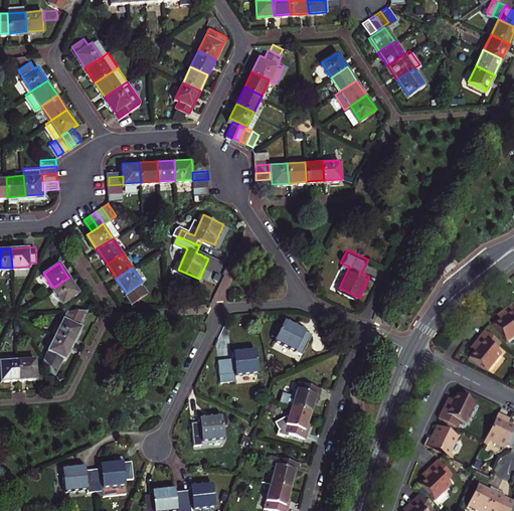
[(78,292),(68,278),(52,288),(62,303),(78,292)]
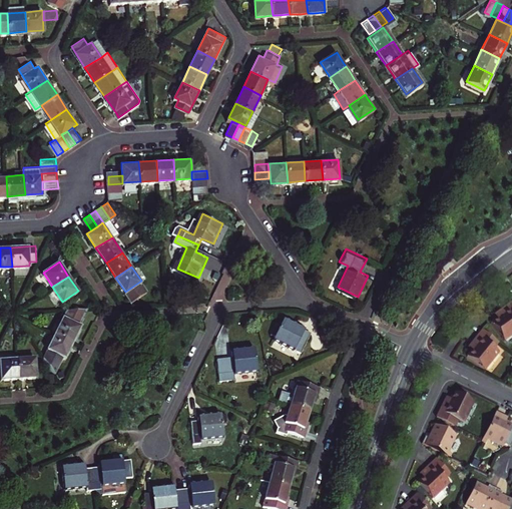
[(504,313),(499,317),(493,321),(505,338),(511,333),(511,301),(501,309),(504,313)]
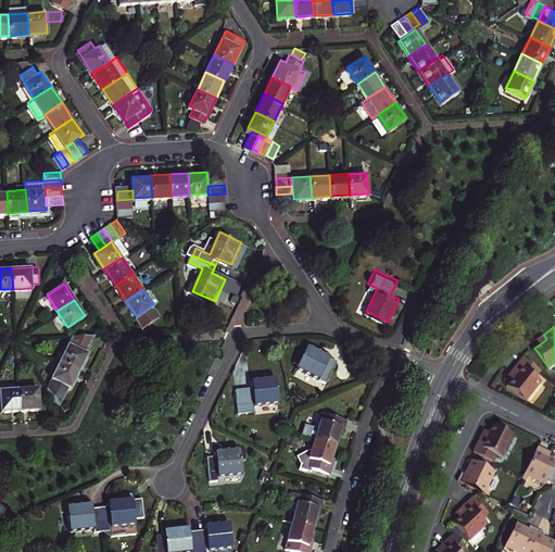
[(73,335),(60,360),(79,369),(82,365),(88,353),(86,352),(95,334),(73,335)]
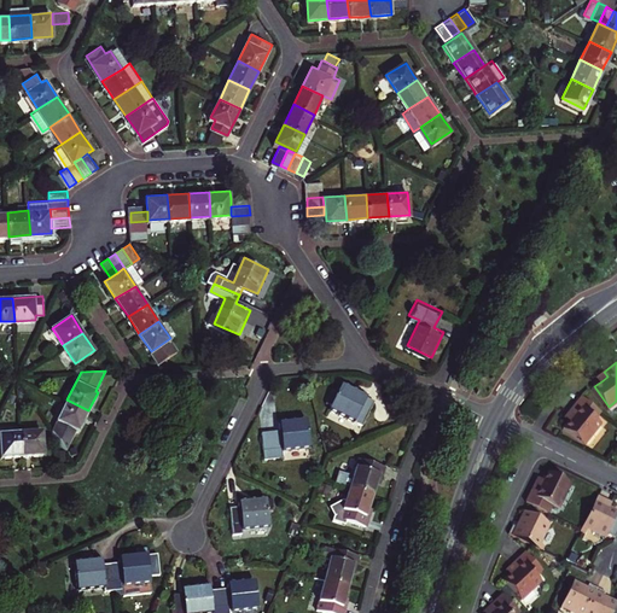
[(377,397),(344,380),(332,404),(365,421),(377,397)]
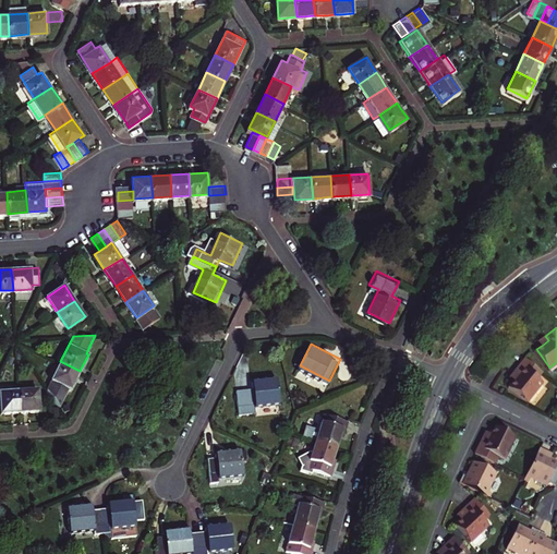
[(539,373),(543,366),(525,353),(515,366),(519,370),(515,376),(509,383),(528,397),(544,377),(539,373)]
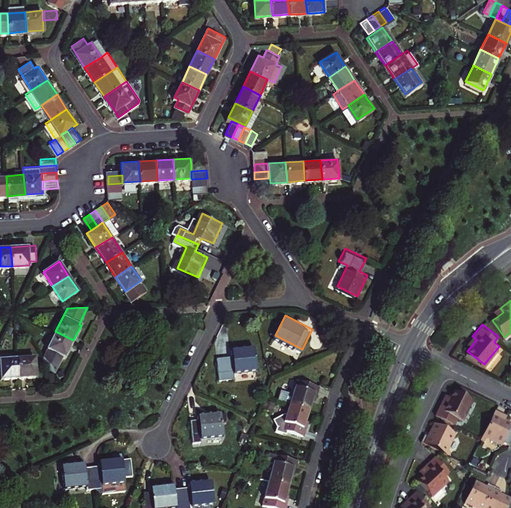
[(73,340),(55,331),(44,355),(55,372),(63,355),(65,356),(71,345),(73,340)]
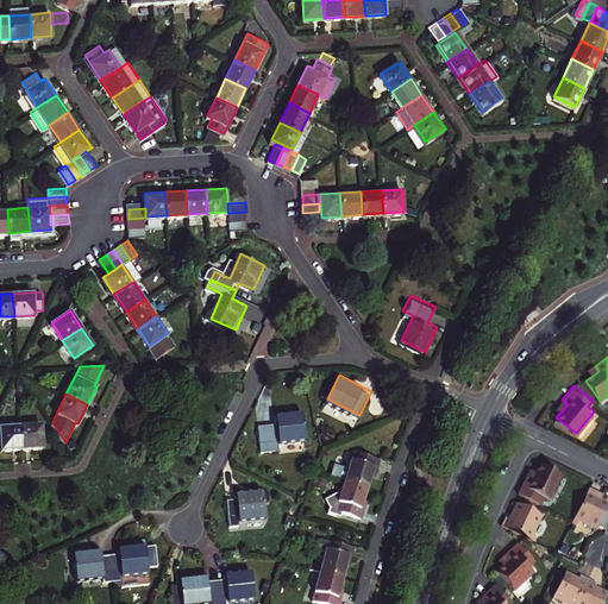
[(281,446),(281,438),(304,436),(301,409),(279,411),(279,419),(261,421),(263,448),(281,446)]
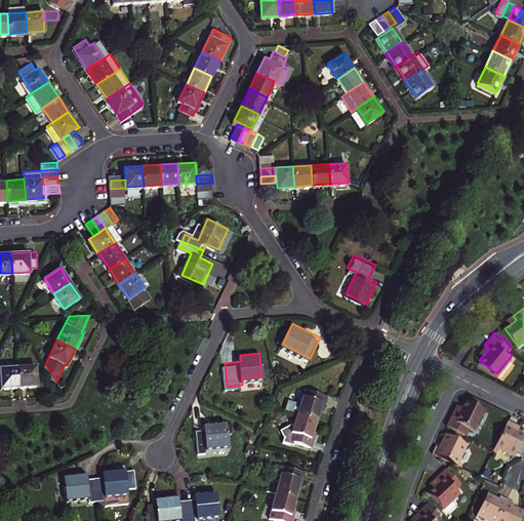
[(18,366),(21,387),(25,386),(37,385),(36,365),(18,366)]
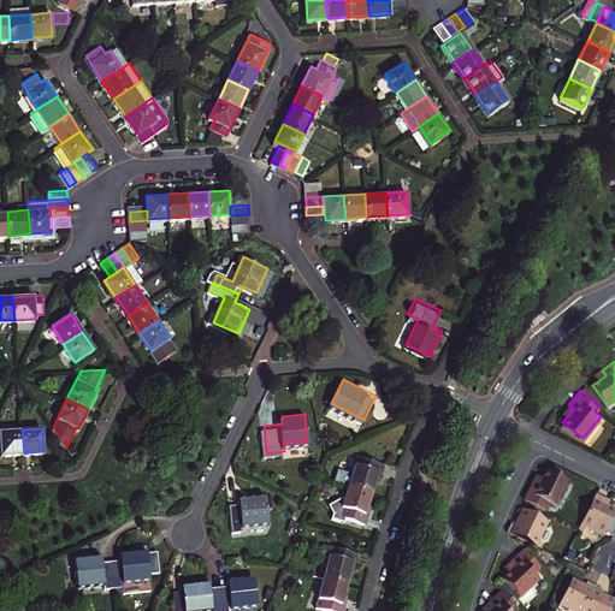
[(17,454),(24,454),(22,429),(0,431),(3,455),(17,454)]
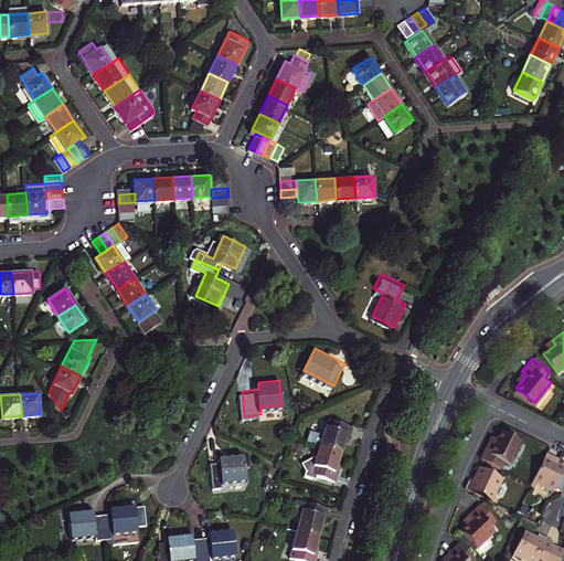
[(321,444),(341,452),(347,436),(350,437),(354,426),(330,417),(326,433),(312,429),(308,440),(321,444)]
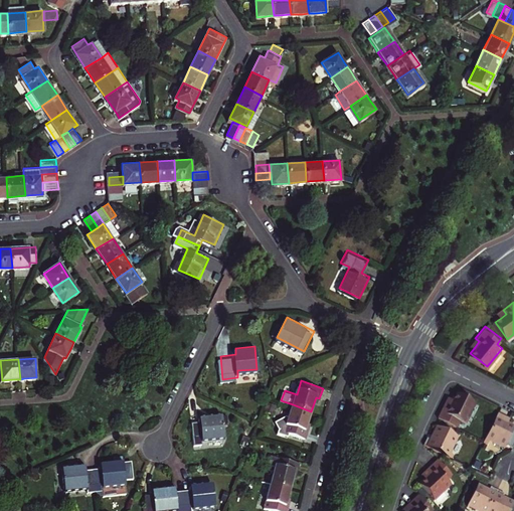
[(442,409),(461,419),(462,417),(463,415),(468,418),(478,397),(458,388),(455,395),(452,401),(447,399),(442,409)]
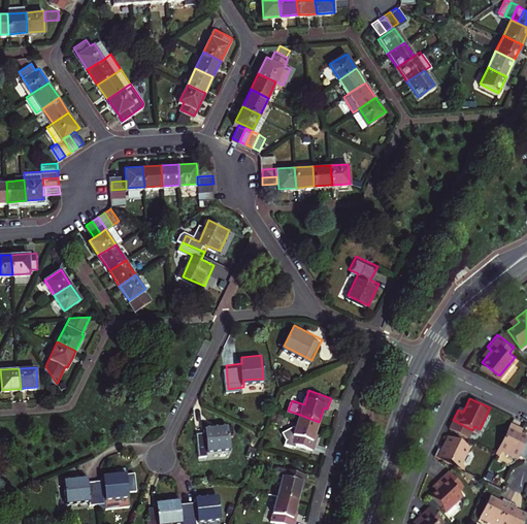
[(314,448),(318,435),(315,434),(319,422),(300,415),(291,439),(314,448)]
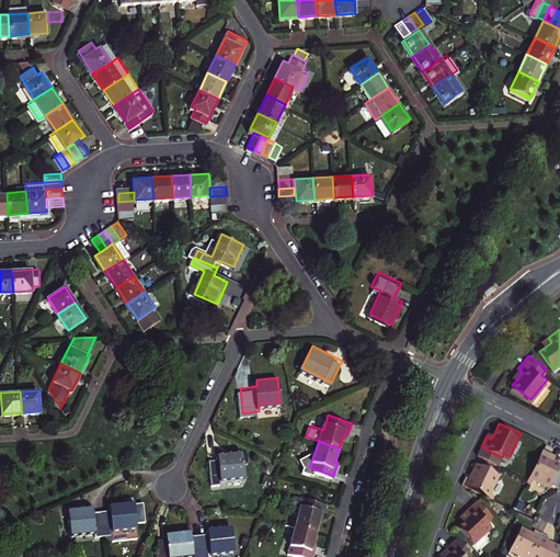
[(556,452),(543,445),(530,470),(535,473),(551,480),(552,479),(558,482),(559,479),(559,457),(555,455),(556,452)]
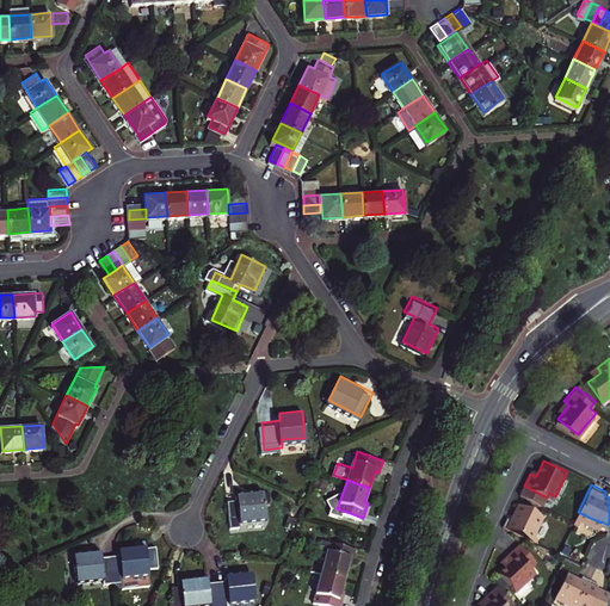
[(523,490),(546,501),(547,498),(524,486),(523,490)]
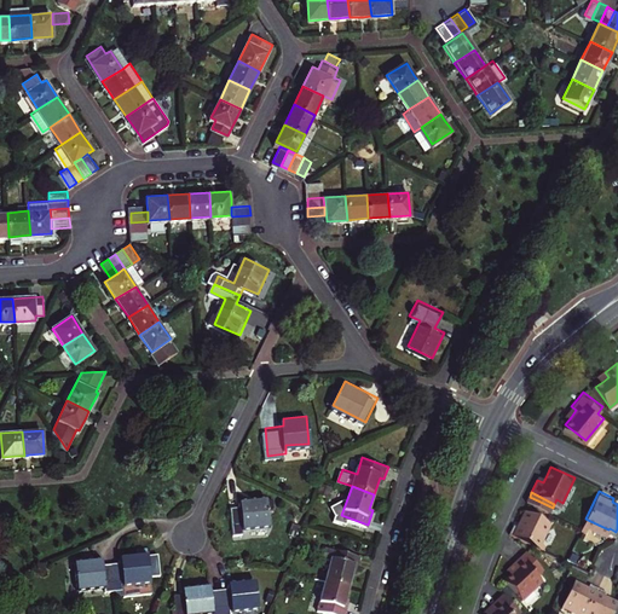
[(267,496),(241,498),(242,504),(232,505),(235,532),(244,532),(243,526),(270,525),(267,496)]
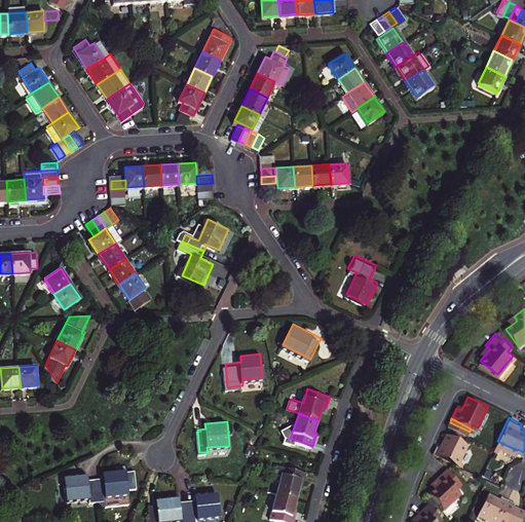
[(442,444),(438,441),(435,448),(458,460),(460,456),(469,440),(449,431),(442,444)]
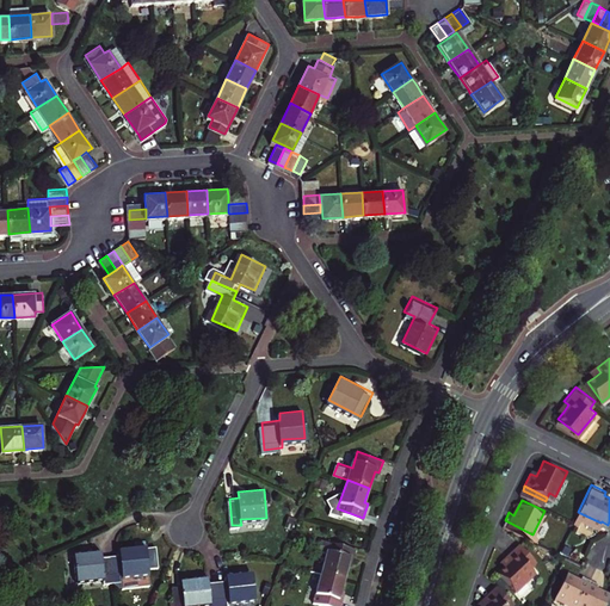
[(327,550),(321,570),(345,576),(350,558),(353,560),(357,546),(322,538),(320,548),(327,550)]
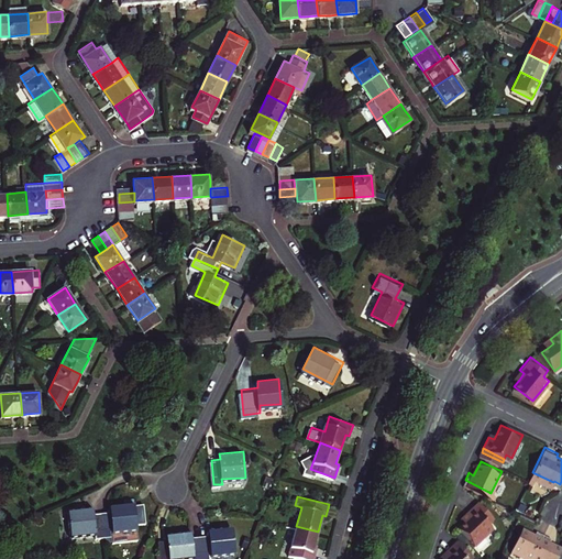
[(482,496),(469,508),(472,513),(467,517),(461,523),(477,540),(495,524),(491,518),(497,513),(482,496)]
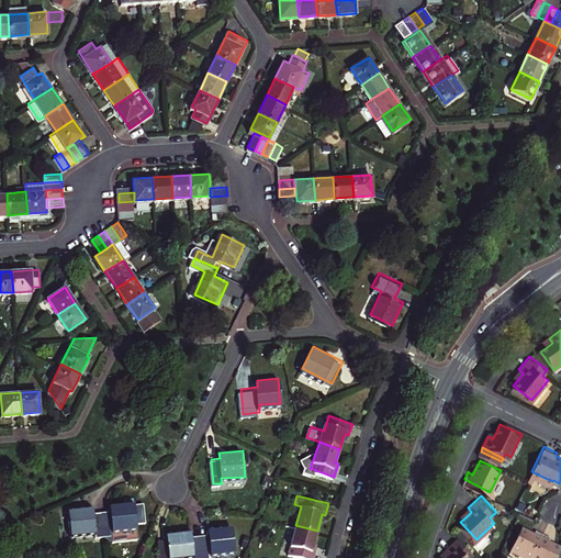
[(113,536),(113,542),(137,538),(133,503),(109,506),(110,510),(101,511),(104,537),(113,536)]
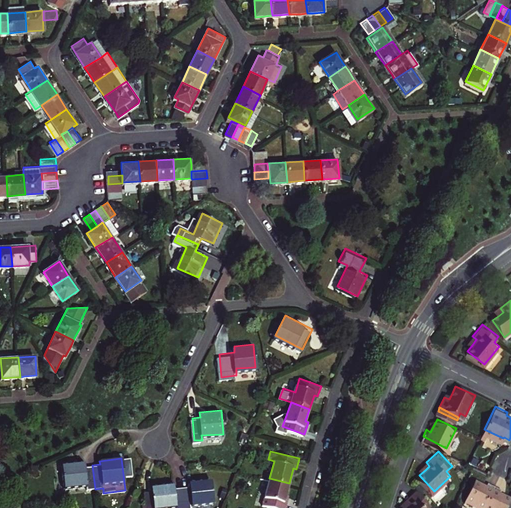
[(429,466),(426,462),(421,467),(425,470),(429,466)]
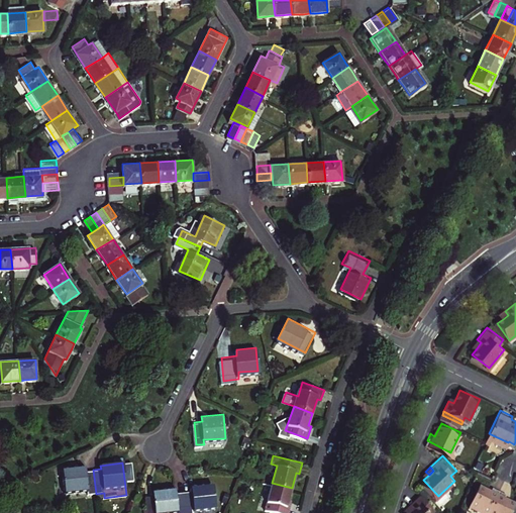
[(85,471),(85,468),(63,471),(66,494),(87,491),(87,496),(96,494),(93,470),(85,471)]
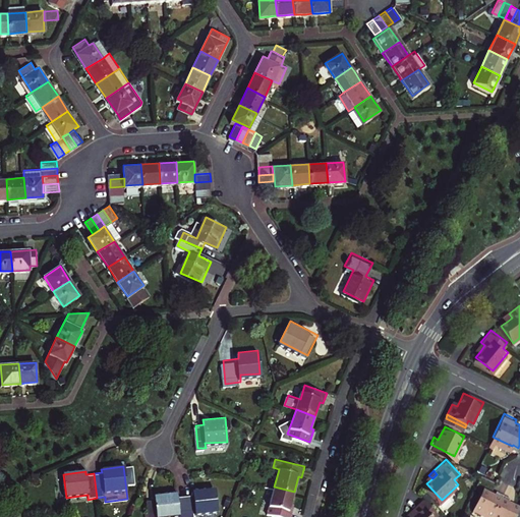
[(493,514),(505,490),(498,485),(496,491),(484,484),(475,505),(493,514)]
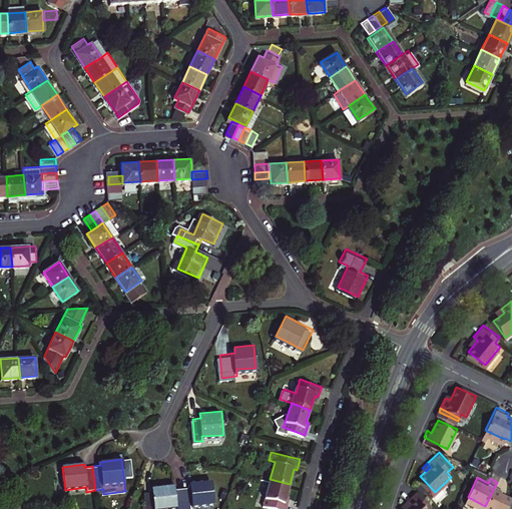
[(192,507),(192,503),(215,501),(212,479),(190,481),(190,485),(182,486),(184,508),(192,507)]
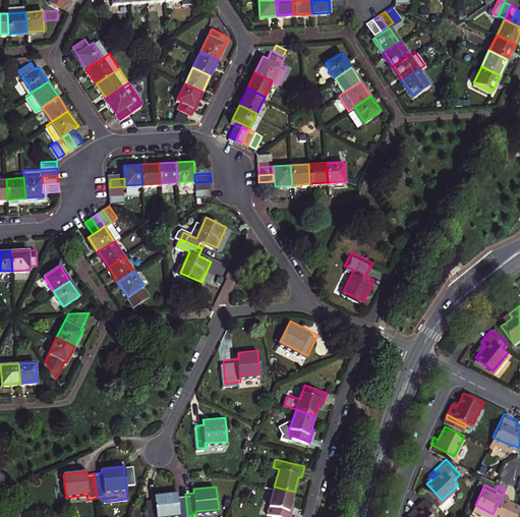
[(288,516),(291,516),(294,504),(291,504),(294,492),(274,486),(268,512),(288,516)]
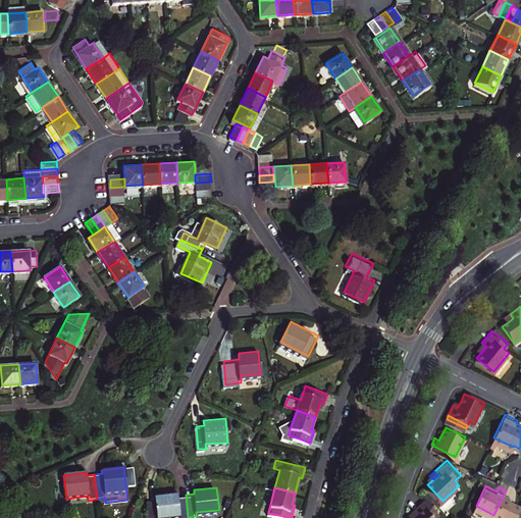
[(514,494),(506,490),(493,515),(500,517),(515,517),(520,507),(520,503),(512,499),(514,494)]
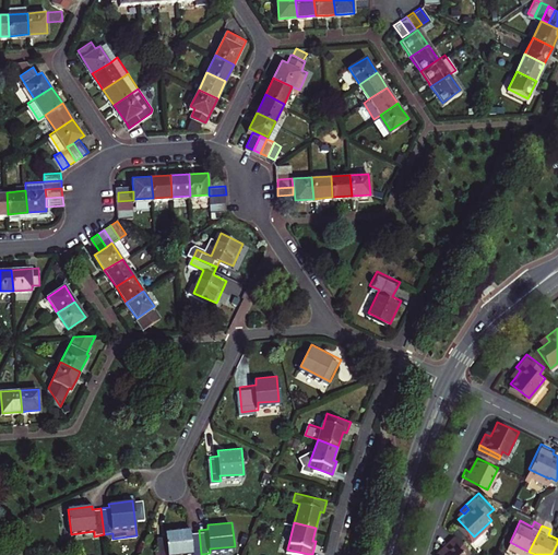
[(199,530),(191,531),(190,527),(166,529),(167,533),(158,534),(161,554),(193,551),(193,554),(201,554),(199,530)]
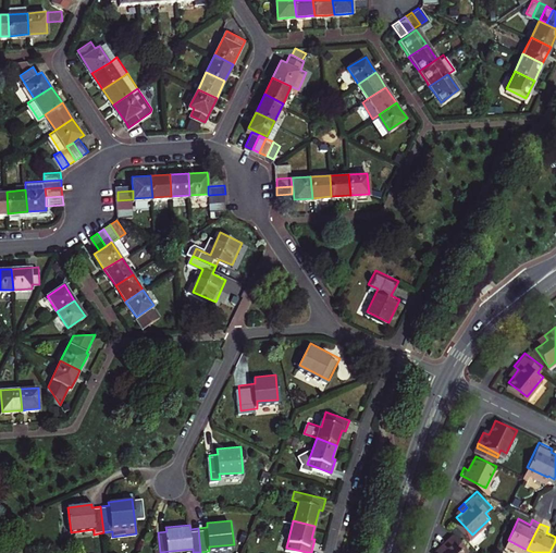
[(470,545),(455,529),(443,541),(446,544),(441,550),(436,552),(467,552),(465,551),(470,545)]
